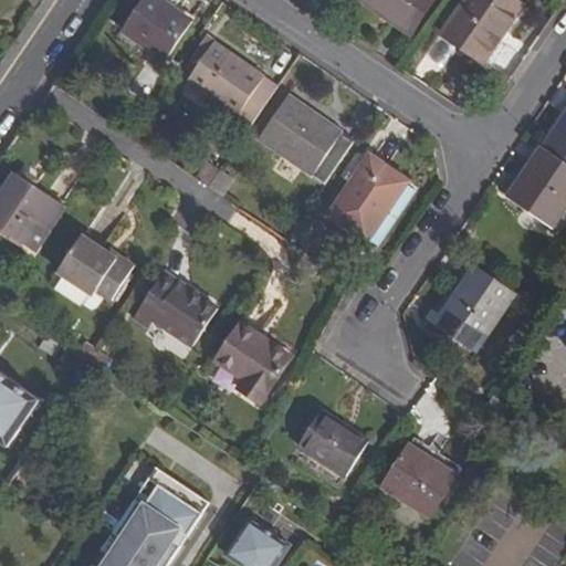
[(160,0),(148,0),(127,31),(171,61),(197,24),(160,0)]
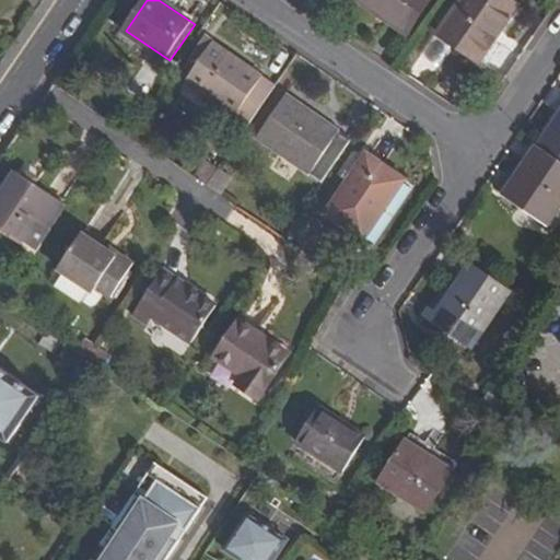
[(366,0),(409,30),(429,0),(366,0)]
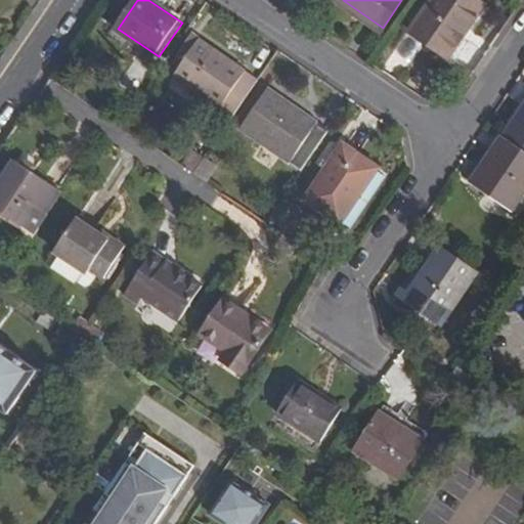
[(473,0),(429,0),(407,33),(422,43),(443,58),(481,5),(473,0)]
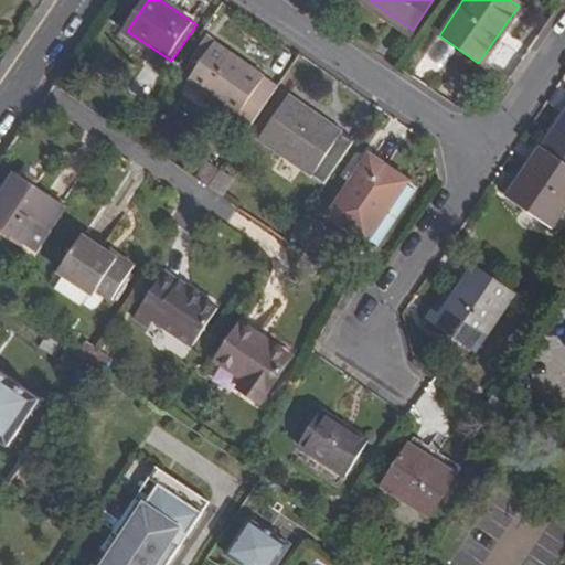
[(455,46),(439,35),(435,33),(420,52),(441,66),(455,46)]
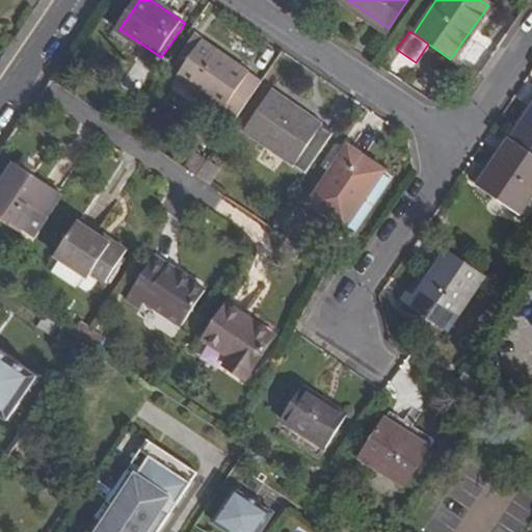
[(242,110),(261,82),(201,42),(175,81),(220,113),(229,101),(242,110)]
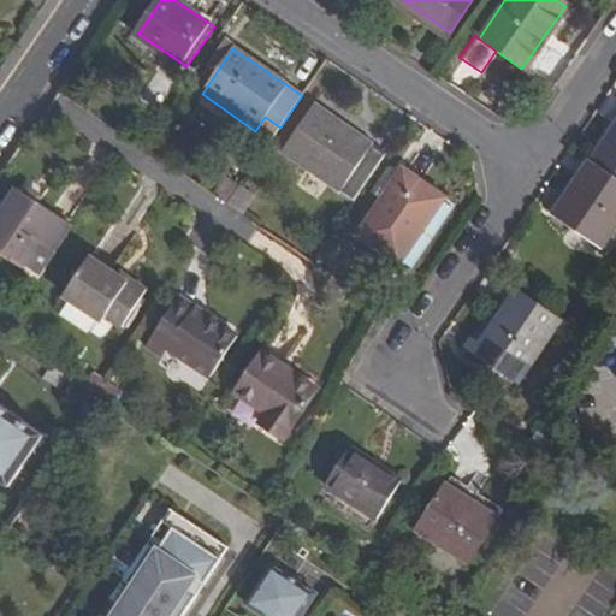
[(278,152),(351,200),(383,153),(369,144),(362,154),(344,141),(350,130),(311,102),(278,152)]
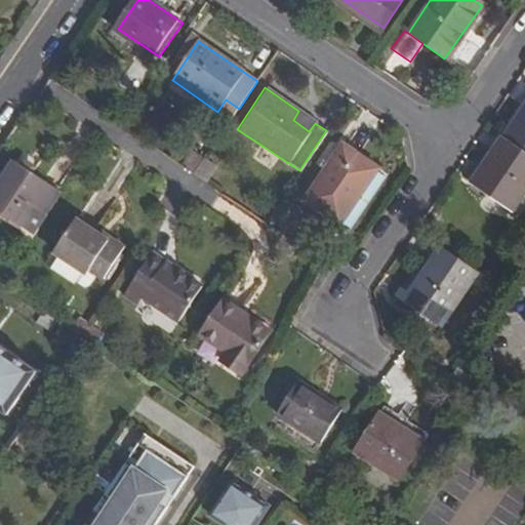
[(524,103),(502,136),(524,152),(524,103)]
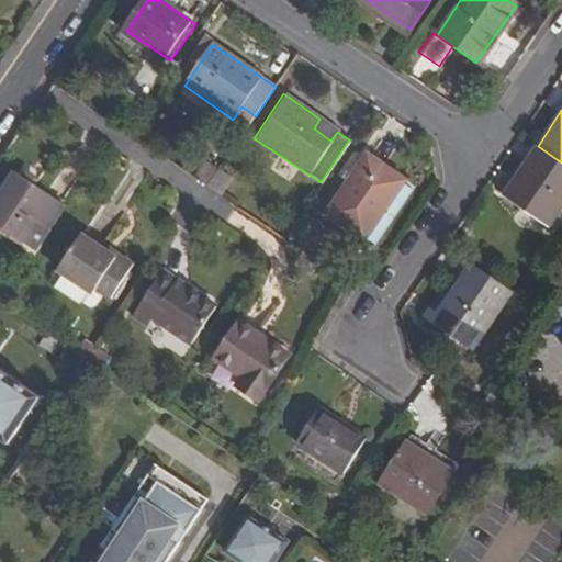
[(337,132),(319,119),(314,128),(330,141),(337,132)]
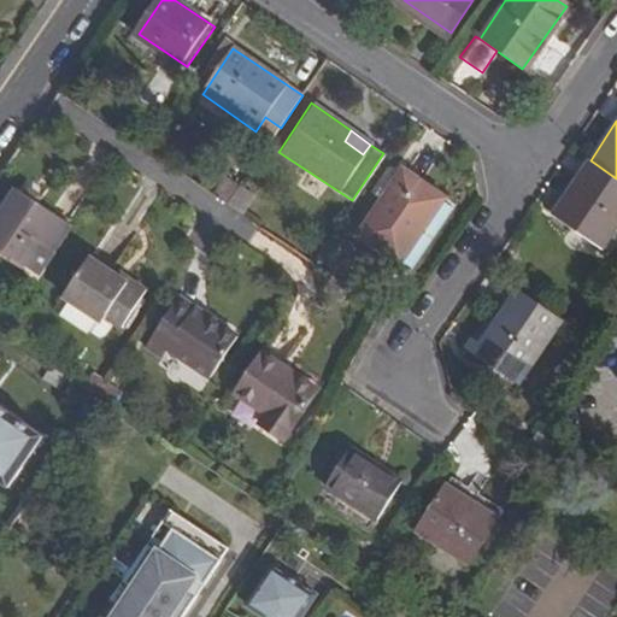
[(616,178),(591,160),(553,216),(600,247),(616,222),(616,178)]
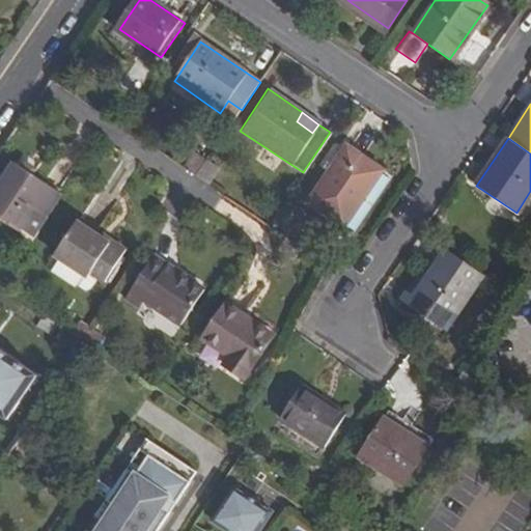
[(347,144),(309,200),(345,226),(385,169),(347,144)]
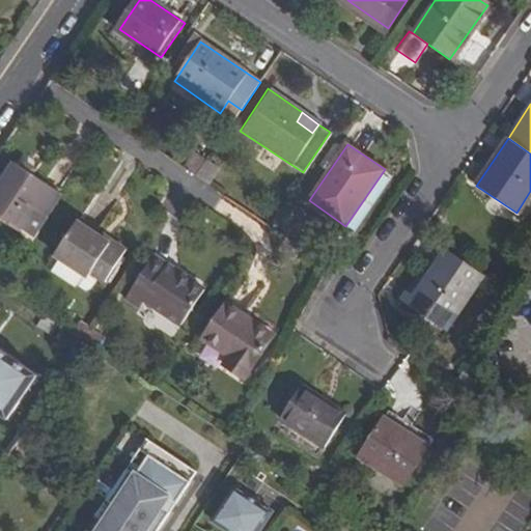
[(196,177),(205,164),(195,158),(187,170),(196,177)]
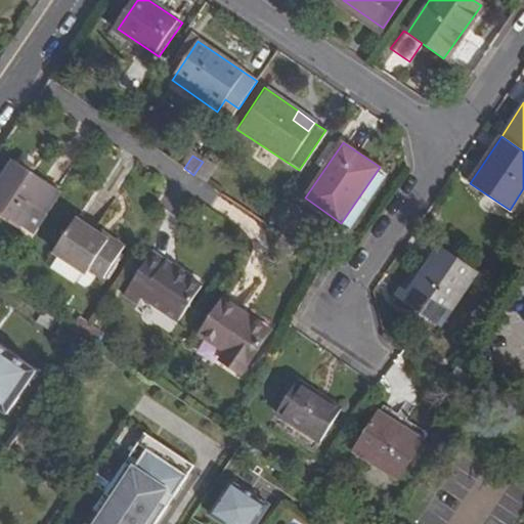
[(13,160),(0,179),(0,211),(24,227),(33,214),(42,215),(59,190),(13,160)]
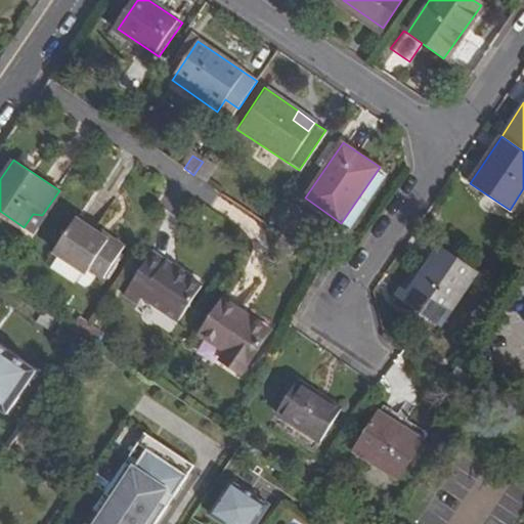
[(193,175),(206,183),(214,170),(203,162),(193,175)]
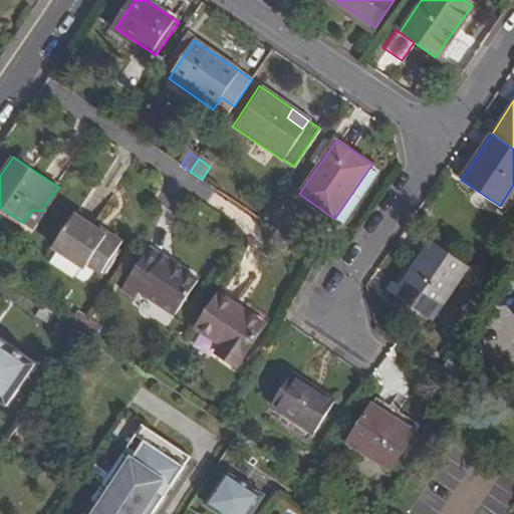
[(84,268),(87,265),(100,273),(120,244),(106,233),(104,235),(74,216),(53,247),(84,268)]
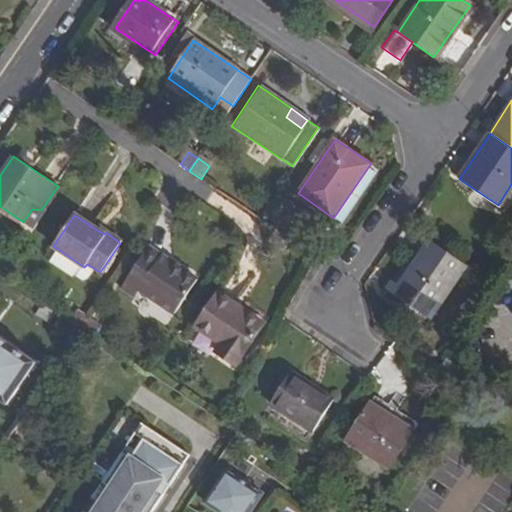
[(286,248),(292,240),(279,231),(274,239),(286,248)]
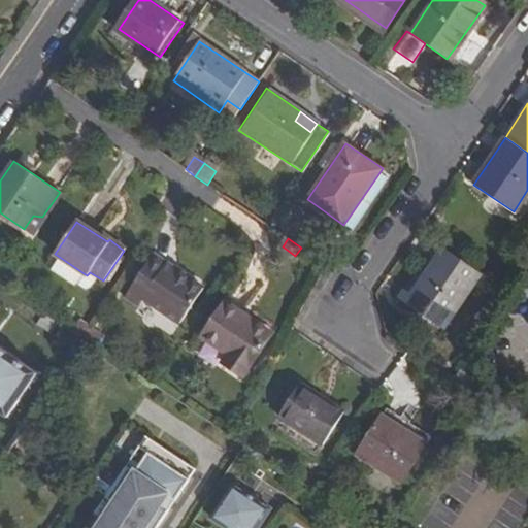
[(144,299),(180,323),(204,288),(166,262),(165,265),(153,256),(126,295),(140,305),(144,299)]
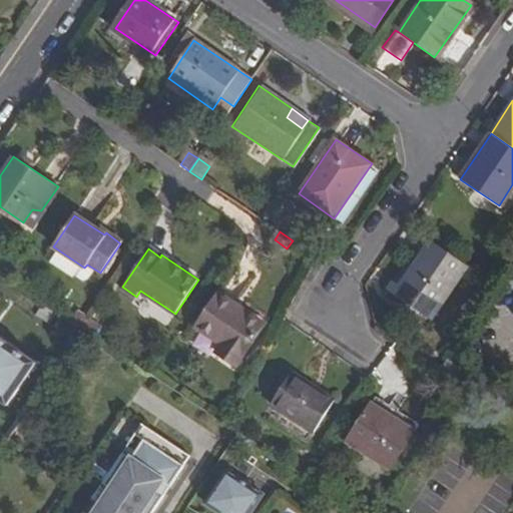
[(425,250),(400,288),(436,312),(461,276),(425,250)]
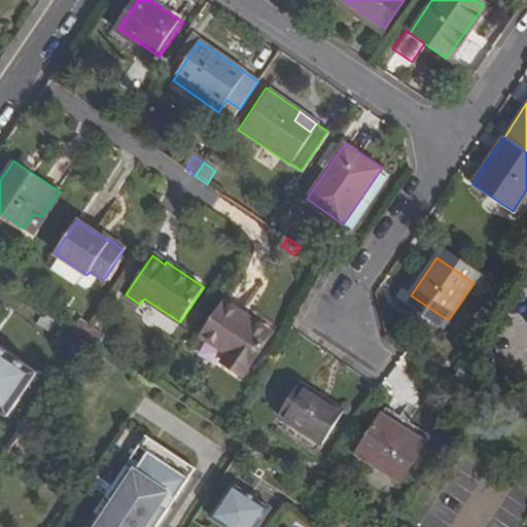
[(225,299),(203,334),(230,351),(223,360),(244,374),(272,330),(225,299)]
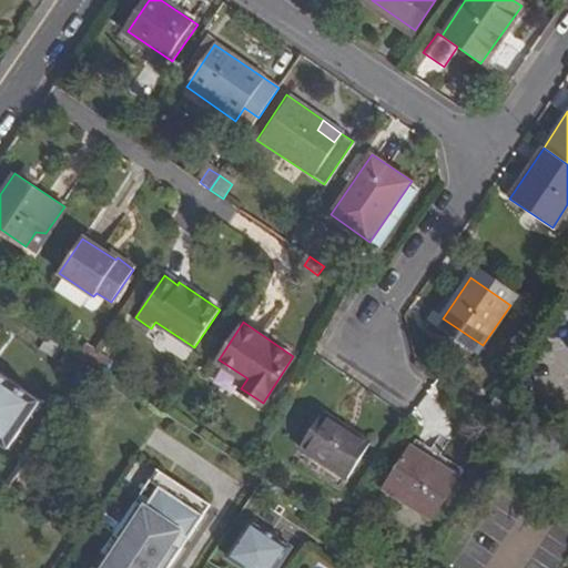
[(85,344),(79,353),(91,362),(98,352),(85,344)]
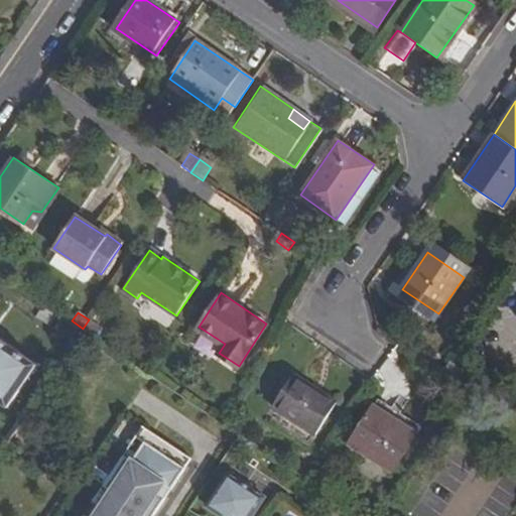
[(101,328),(89,319),(83,329),(84,330),(95,337),(101,328)]
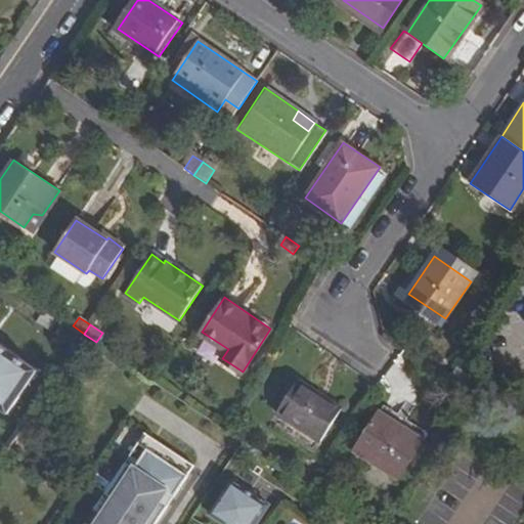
[(0,410),(6,416),(37,368),(0,344),(0,410)]
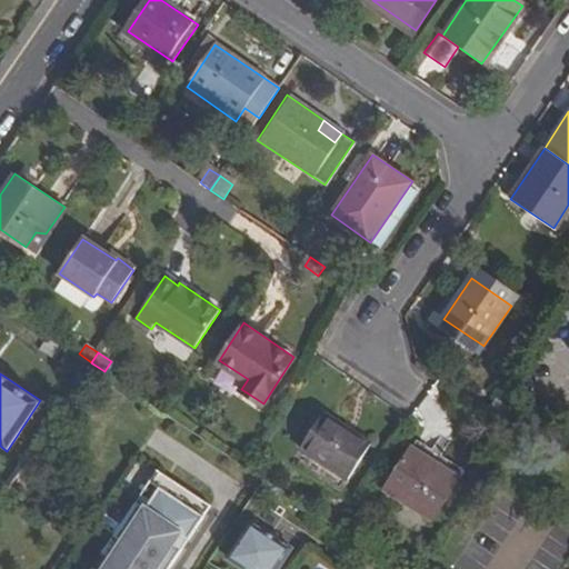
[(323,412),(301,447),(350,478),(371,443),(323,412)]
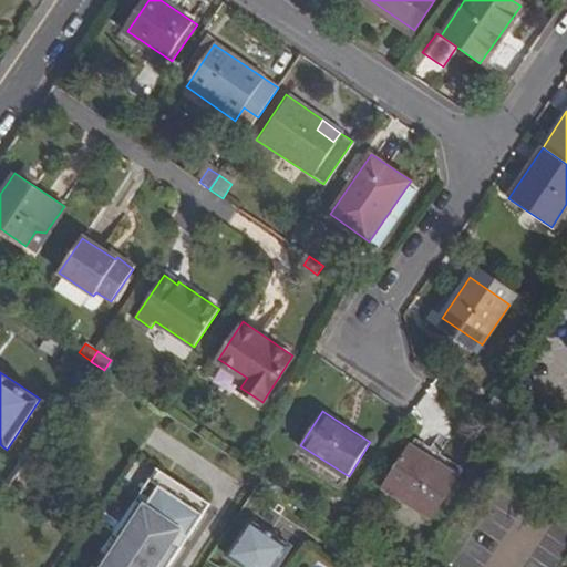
[(410,444),(383,485),(431,516),(457,475),(410,444)]
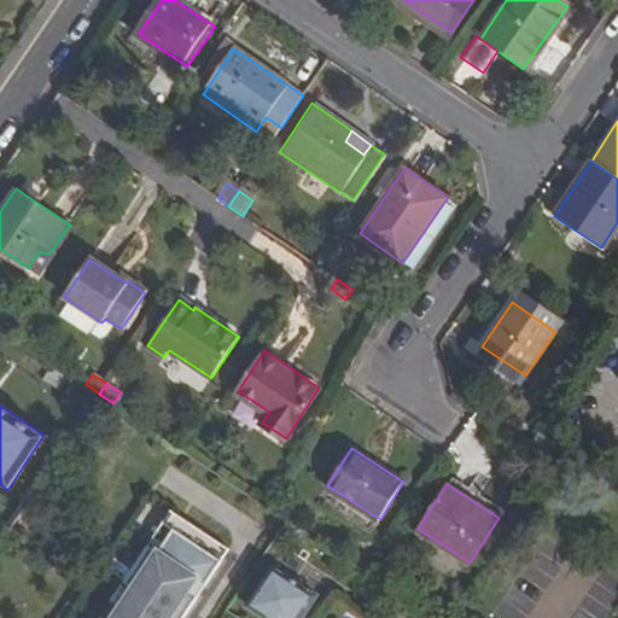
[(155,553),(179,517),(168,509),(144,546),(155,553)]
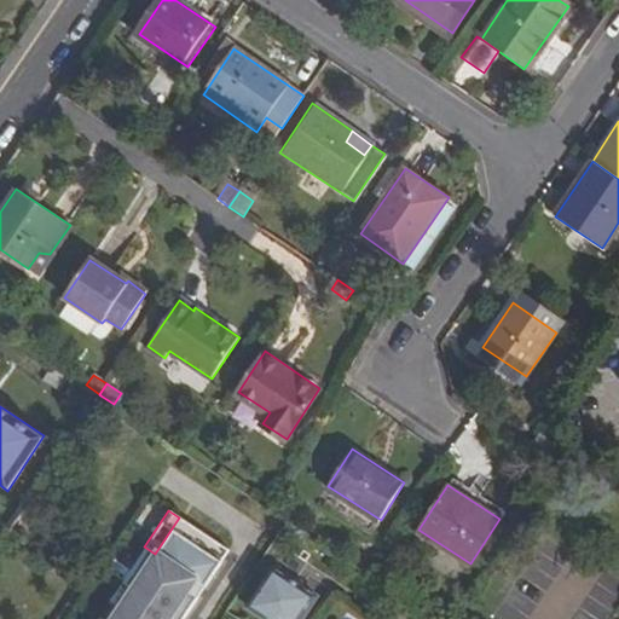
[(183,618),(196,597),(186,590),(194,579),(203,586),(219,561),(209,555),(218,543),(179,518),(155,554),(132,589),(111,618),(168,618),(157,613),(162,606),(183,618)]
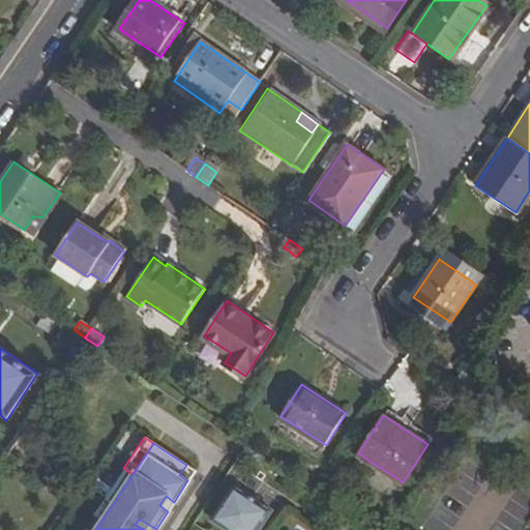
[(194,471),(186,465),(179,475),(187,480),(194,471)]
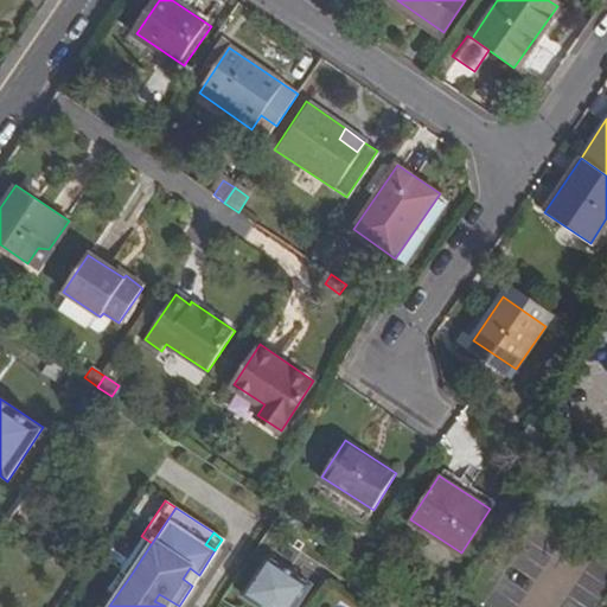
[(119,572),(129,577),(152,543),(141,536),(119,572)]
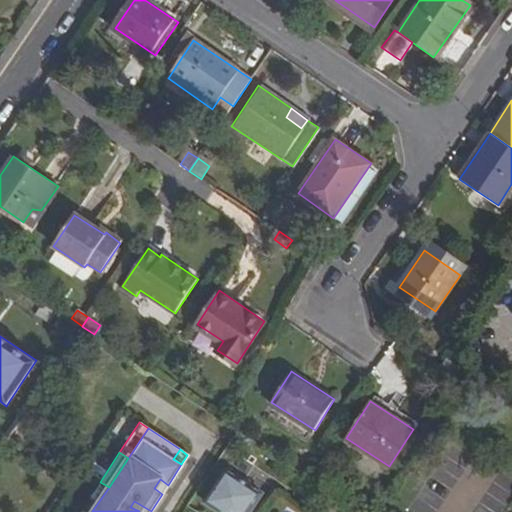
[(248,511),(261,493),(225,469),(203,503),(217,511),(248,511)]
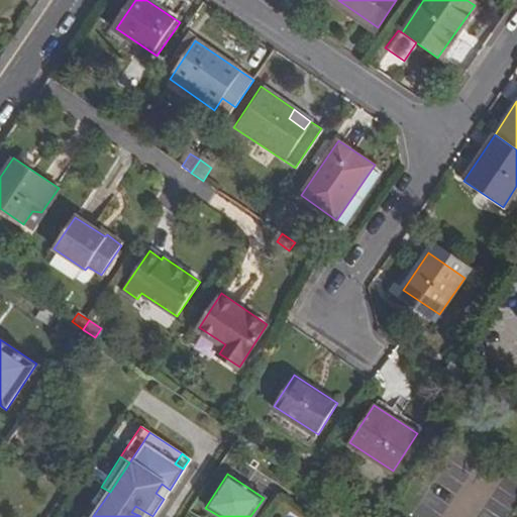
[(164,499),(170,490),(162,484),(156,493),(164,499)]
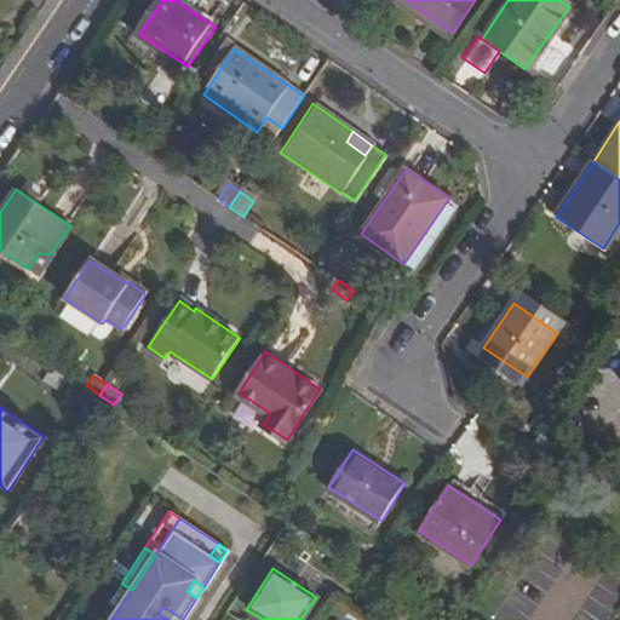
[(112,619),(132,590),(121,584),(97,619),(98,619),(112,619)]
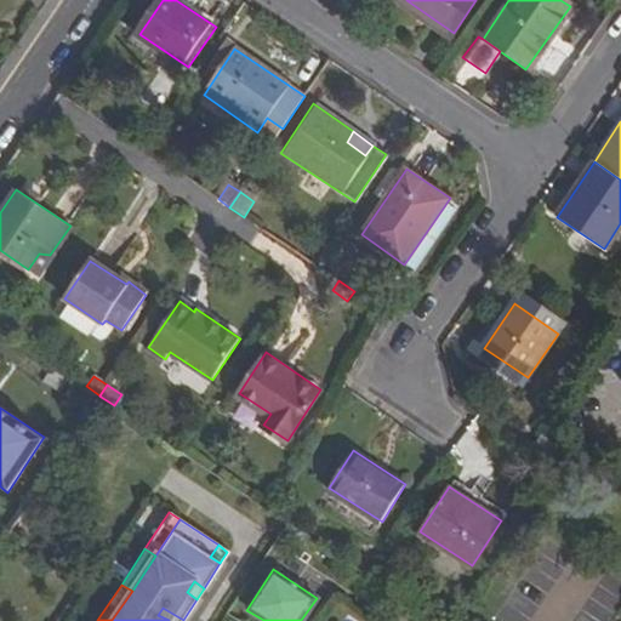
[(158,615),(169,620),(182,620),(183,620),(163,608),(158,615)]
